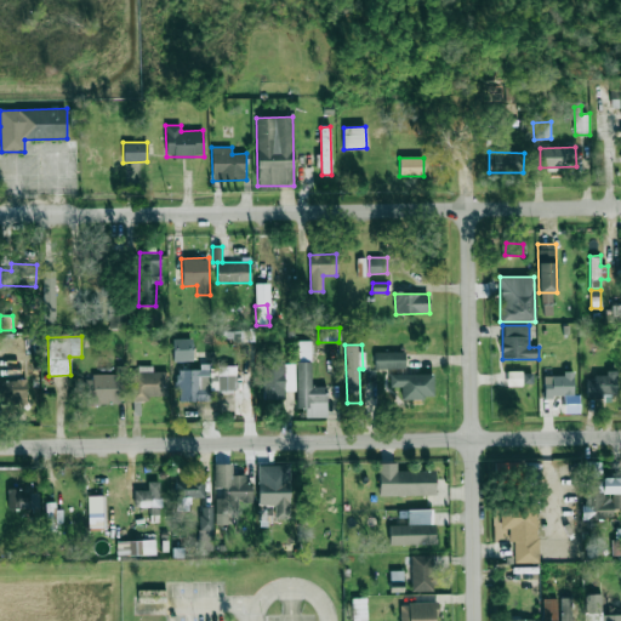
[(200,370),(177,370),(177,403),(210,402),(210,392),(235,391),(234,366),(216,366),(216,351),(199,352),(200,370)]
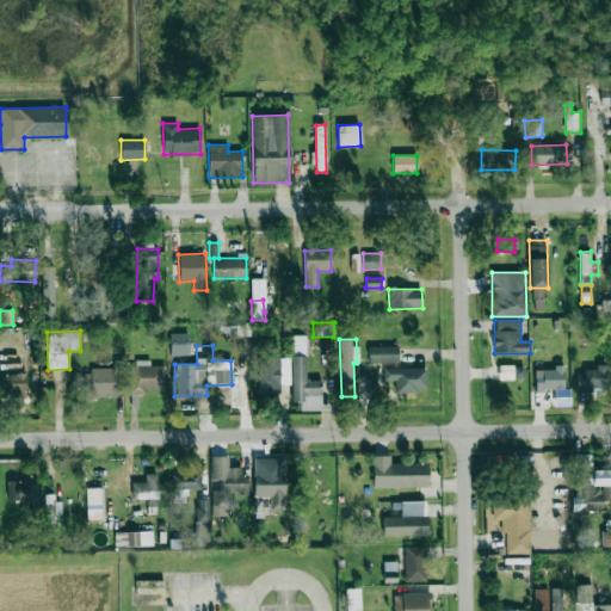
[(399,347),(369,346),(369,363),(399,363),(399,347)]
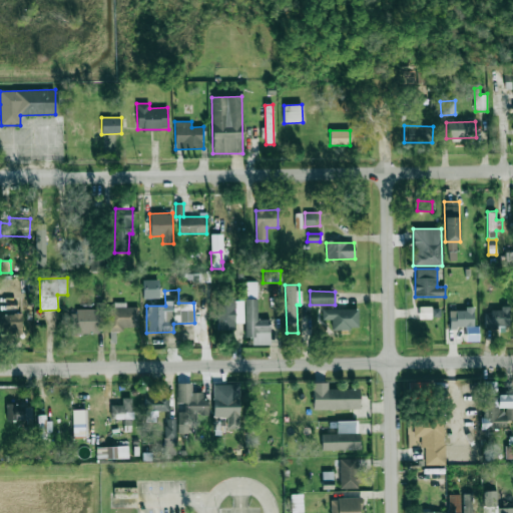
[(245,338),(251,338),(251,345),(271,345),(270,320),(257,320),(257,299),(244,300),(245,338)]
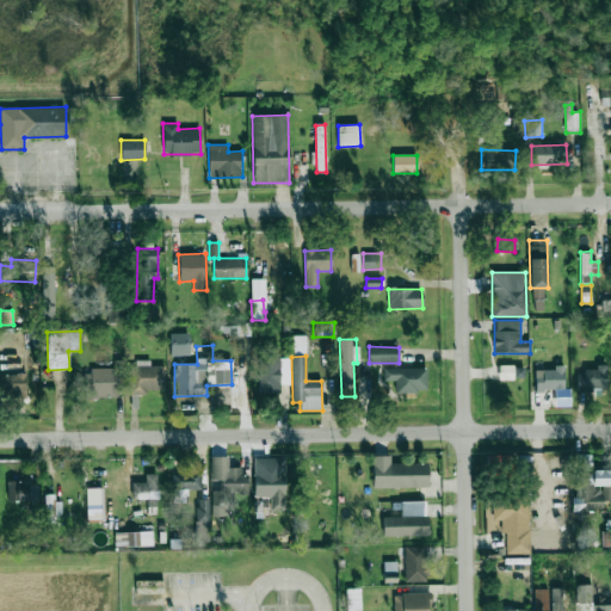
[(290,357),(259,357),(259,393),(279,394),(279,384),(290,384),(290,357)]
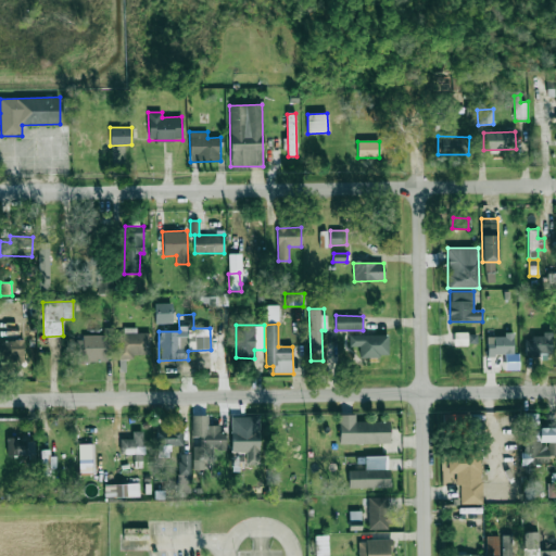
[(150,332),(136,333),(136,330),(116,330),(117,357),(151,356),(150,332)]
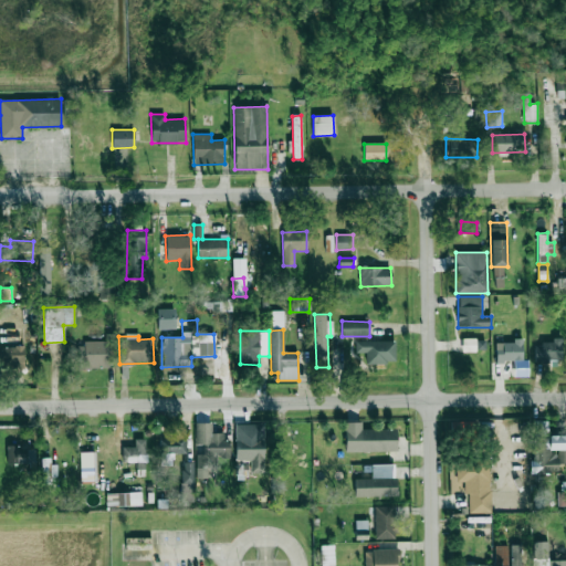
[(534,344),(534,360),(562,360),(562,338),(552,337),(552,345),(534,344)]
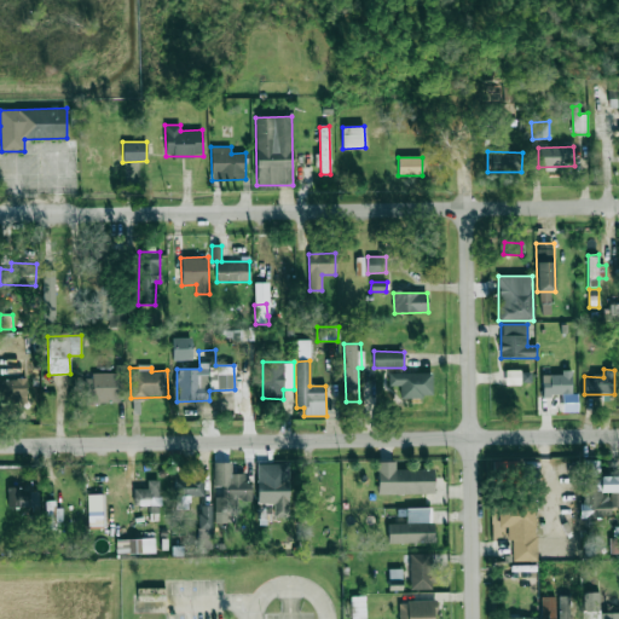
[(505,371),(505,383),(530,383),(530,371),(505,371)]
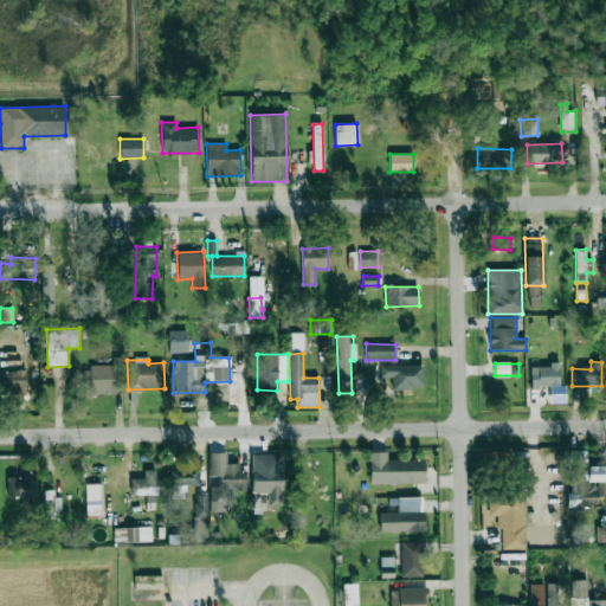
[(424,366),(380,365),(380,378),(392,378),(392,388),(423,389),(424,366)]
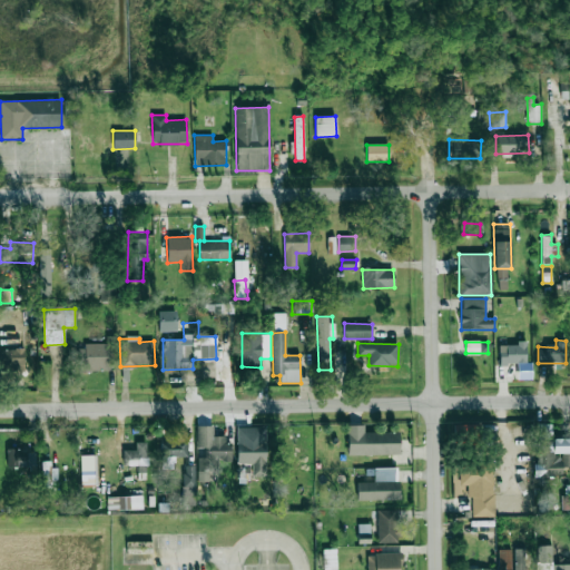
[(499,365),(517,364),(518,380),(531,380),(531,363),(527,363),(526,344),(499,344),(499,365)]
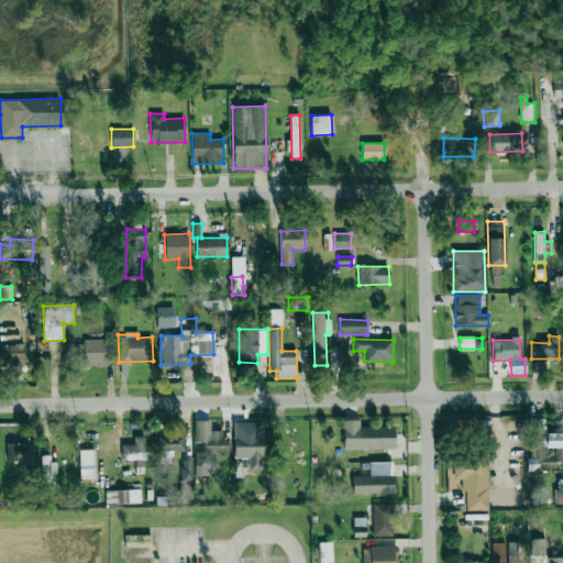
[(107,366),(107,341),(76,341),(77,367),(107,366)]
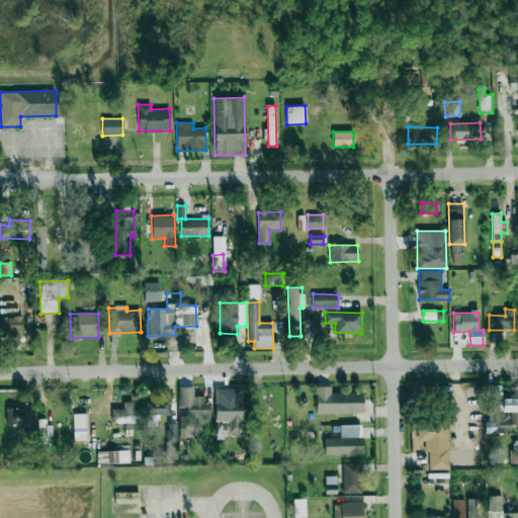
[(0,334),(22,335),(22,318),(0,317),(0,334)]
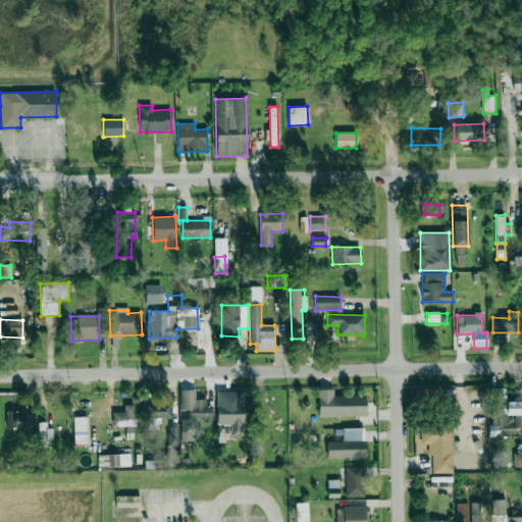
[(521,401),(506,402),(505,387),(489,387),(490,436),(516,435),(515,428),(521,427),(521,401)]
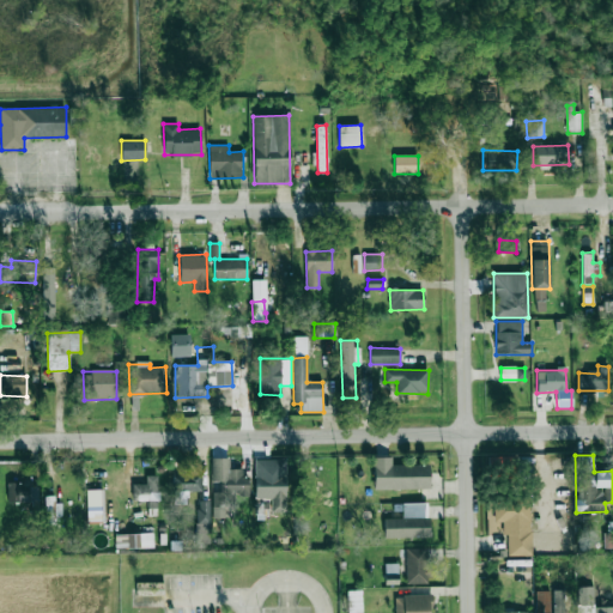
[(374,490),(430,489),(430,465),(392,465),(392,457),(374,457),(374,490)]
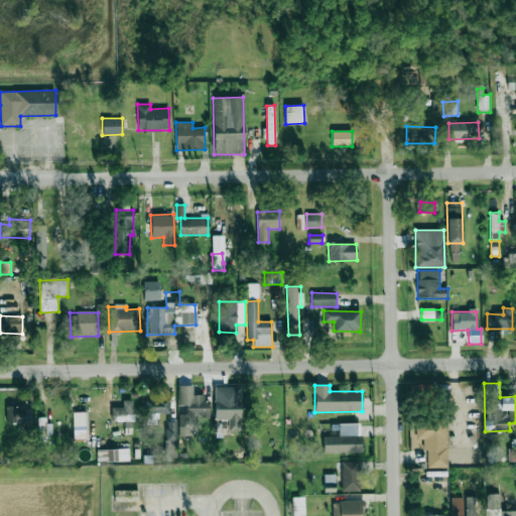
[(208,417),(208,395),(194,395),(192,386),(177,386),(178,410),(179,435),(189,435),(188,426),(197,425),(197,417),(208,417)]
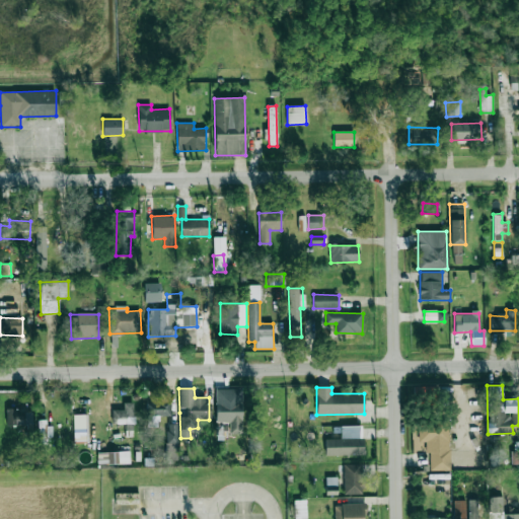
[(215,422),(230,423),(230,434),(242,434),(242,389),(216,389),(215,422)]
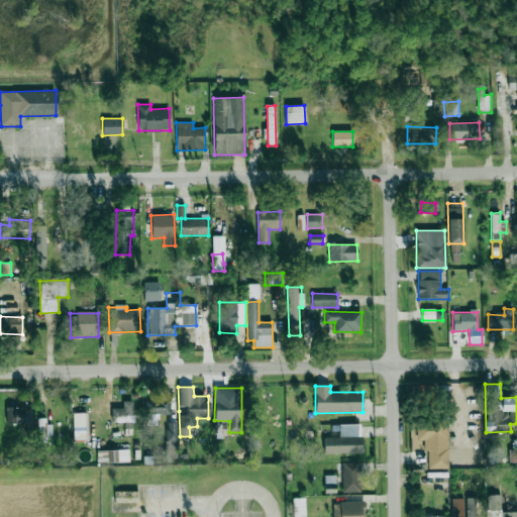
[(170,414),(170,400),(145,400),(146,415),(170,414)]
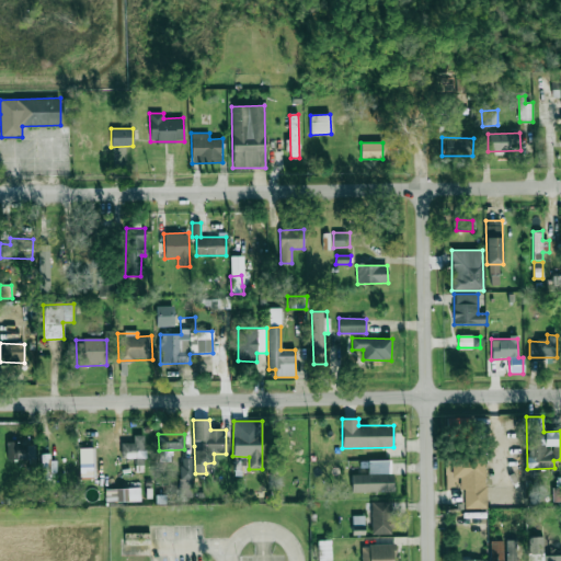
[(145,435),(133,435),(134,443),(121,443),(121,458),(135,458),(136,466),(145,465),(145,435)]
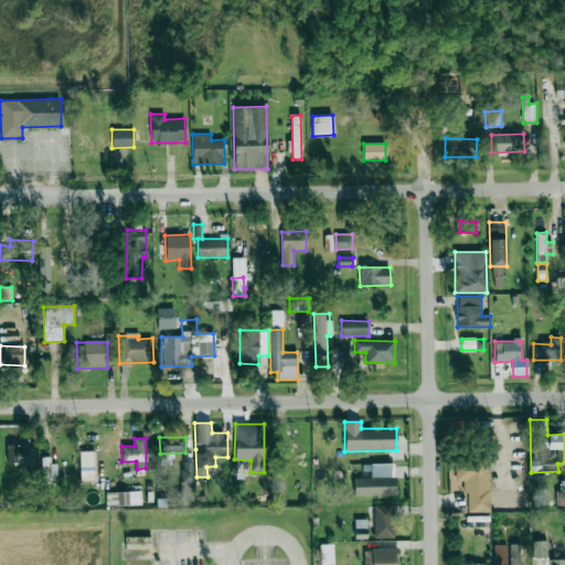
[(8,462),(35,462),(34,449),(25,449),(25,445),(7,445),(8,462)]
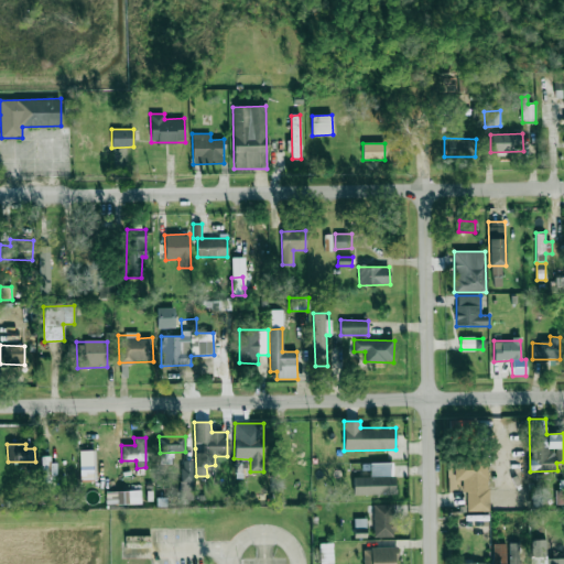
[(93,466),(93,451),(79,451),(80,466),(93,466)]
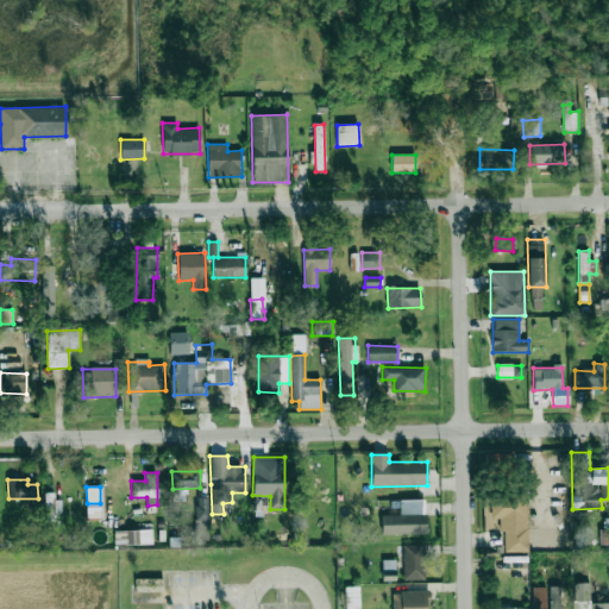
[(56,522),(55,513),(58,513),(58,493),(44,493),(45,522),(56,522)]
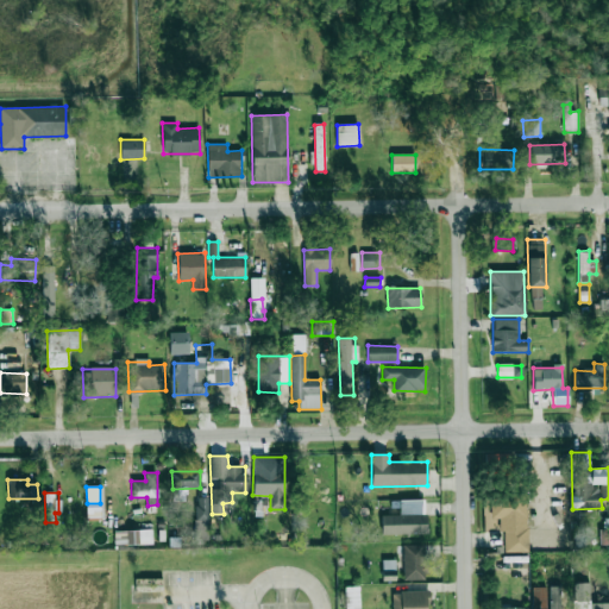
[(208,539),(208,498),(196,497),(195,538),(208,539)]
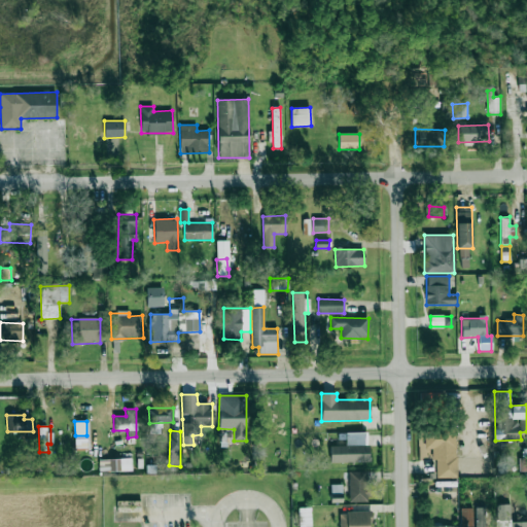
[(456,431),(423,431),(423,440),(425,440),(424,449),(432,449),(432,459),(436,459),(435,478),(456,478),(456,431)]
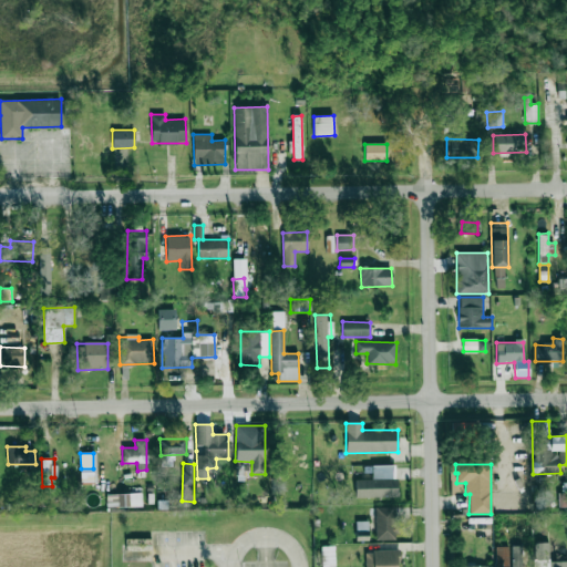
[(356,480),(356,498),(397,497),(395,465),(371,466),(371,480),(356,480)]
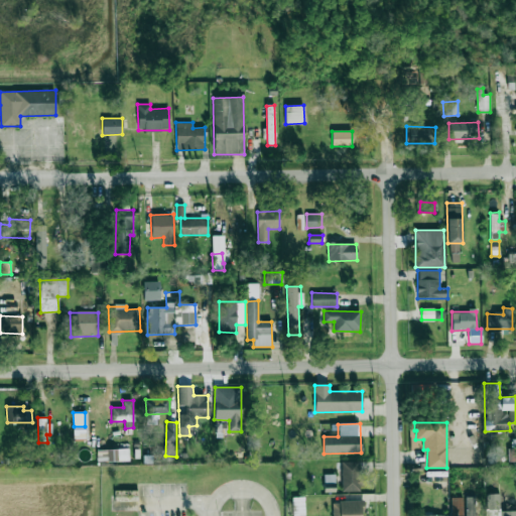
[(129,461),(129,449),(97,449),(97,462),(129,461)]
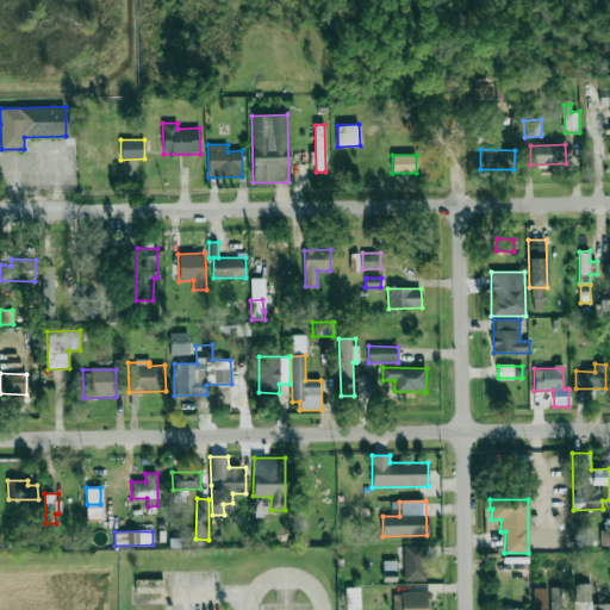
[(404,580),(425,580),(425,572),(428,572),(428,546),(404,546),(404,580)]
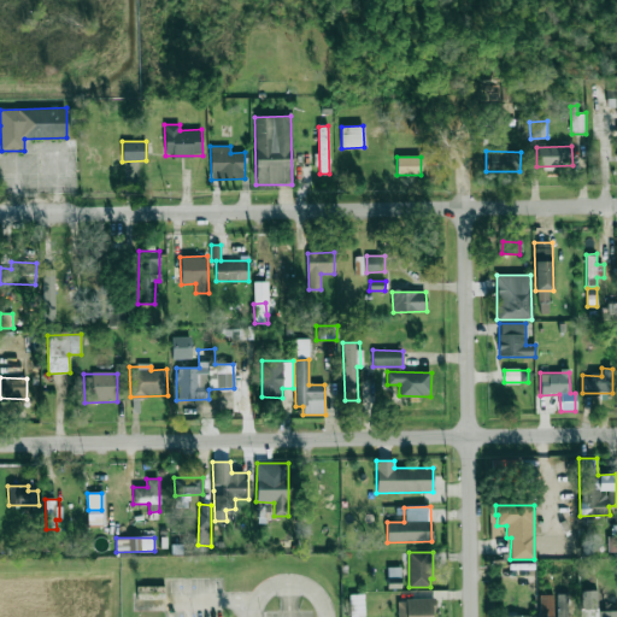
[(164,586),(136,587),(136,600),(165,599),(164,586)]
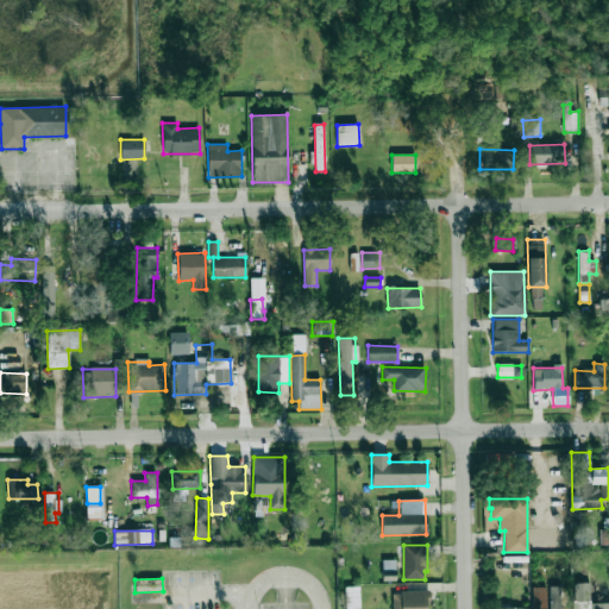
[(608,608),(608,603),(590,604),(590,583),(573,583),(572,608),(608,608)]
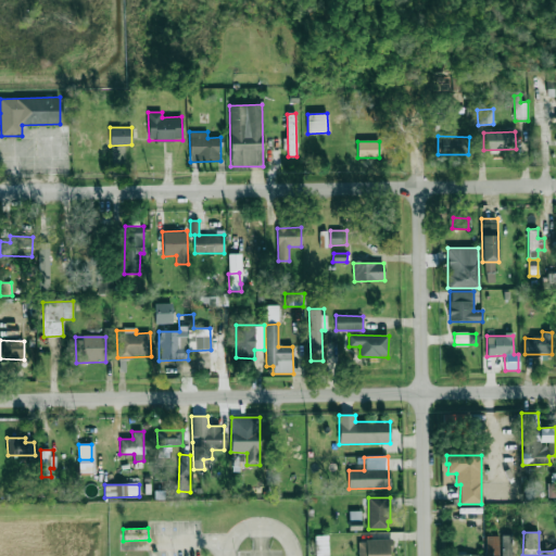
[(328,555),(327,535),(315,536),(316,555),(328,555)]
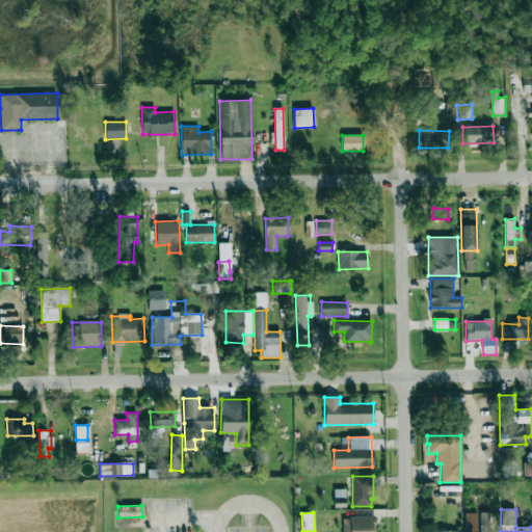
[(490,531),(491,512),(480,512),(479,531),(490,531)]
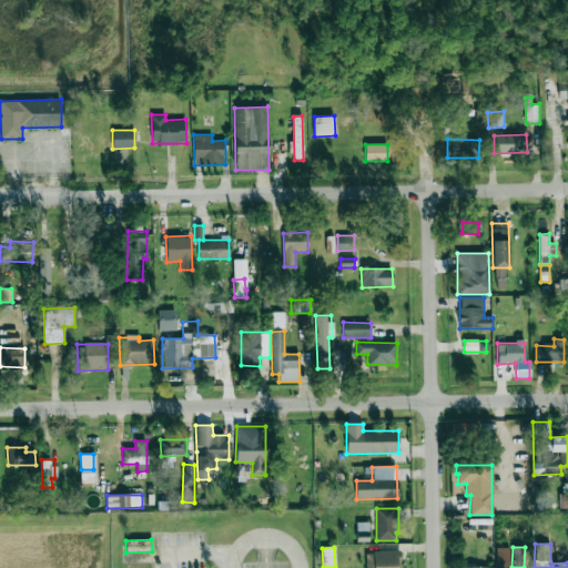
[(509,567),(509,548),(496,548),(496,567),(509,567)]
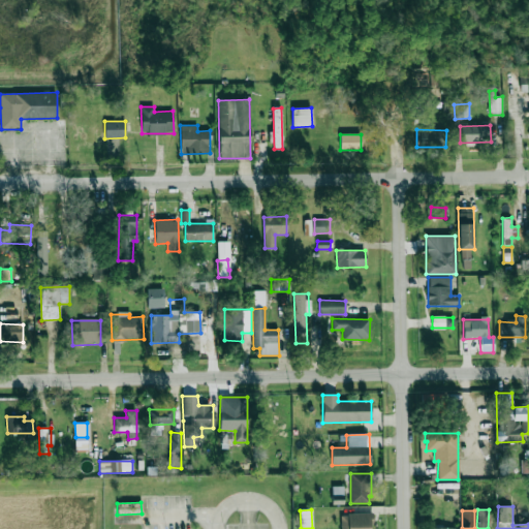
[(371,528),(372,514),(343,515),(342,528),(371,528)]
